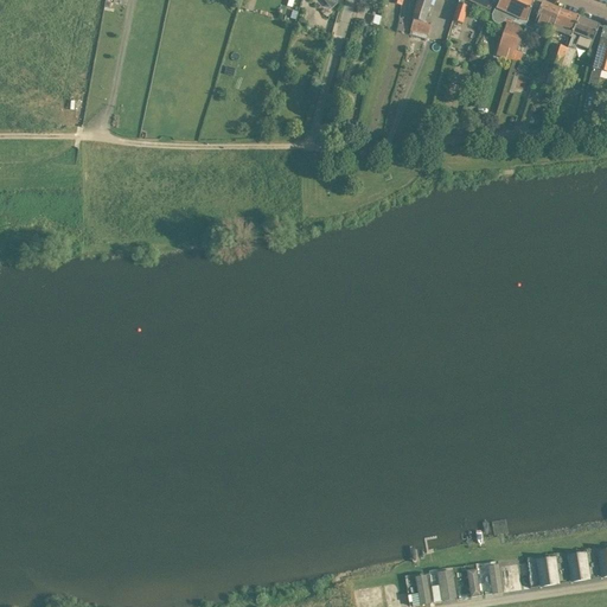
[(417,0),(417,1),(413,14),(413,20),(410,31),(428,34),(432,25),(425,23),(432,0),(417,0)]
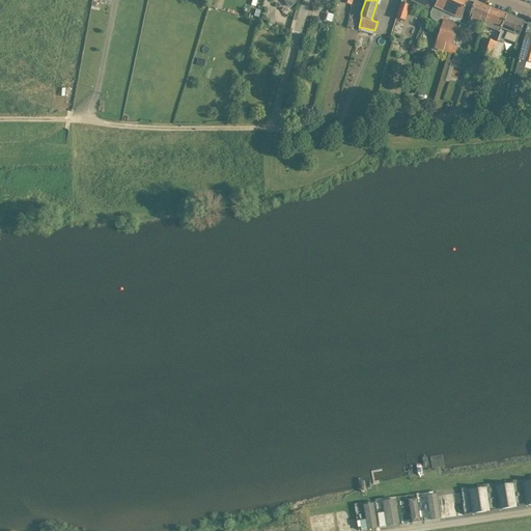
[(410,0),(428,8),(431,1),(435,2),(435,0),(410,0)]
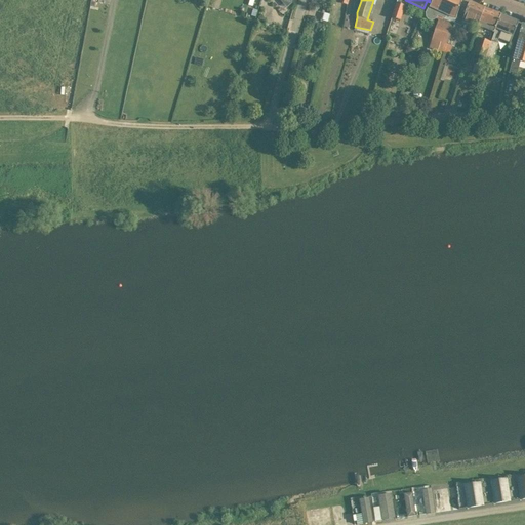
[(445,52),(447,44),(454,24),(461,1),(461,0),(432,0),(427,11),(426,13),(426,17),(428,19),(430,21),(433,21),(436,19),(436,18),(438,18),(432,39),(440,42),(437,50),(445,52)]
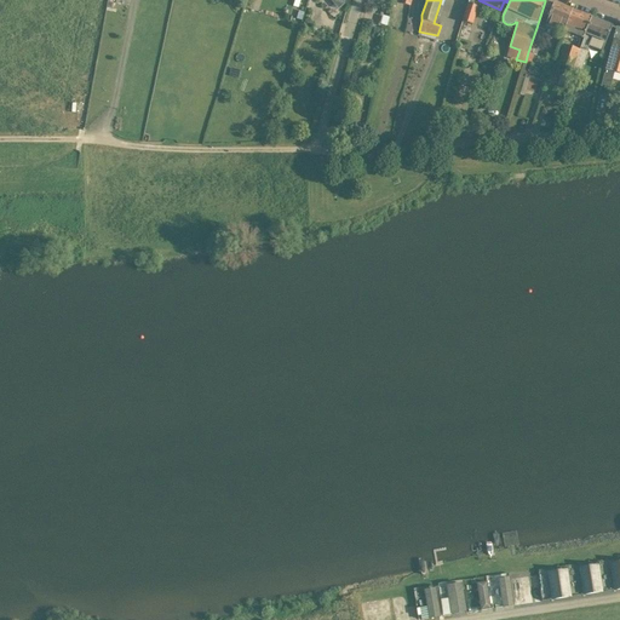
[(545,1),(537,28),(545,30),(543,36),(551,39),(556,29),(563,32),(573,11),(554,4),(545,1)]
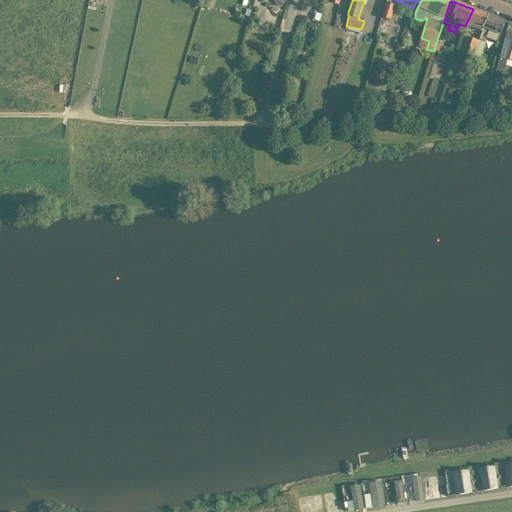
[(395,5),(386,2),(381,18),(390,20),(395,5)]
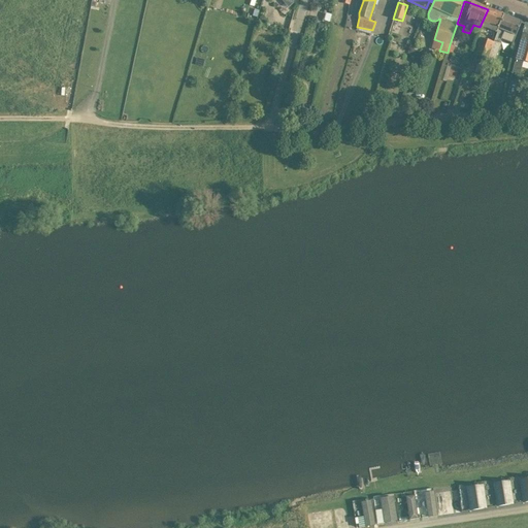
[(483,28),(496,33),(503,15),(488,9),(480,27),(483,28)]
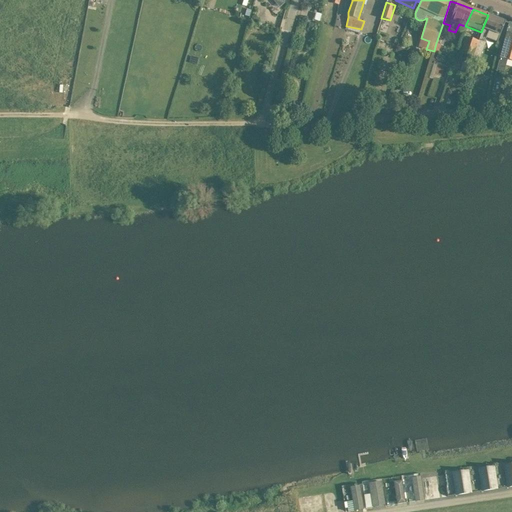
[(481,32),(479,39),(478,41),(474,54),(475,57),(480,58),(486,42),(484,42),(485,38),(497,42),(505,22),(488,15),(481,32)]
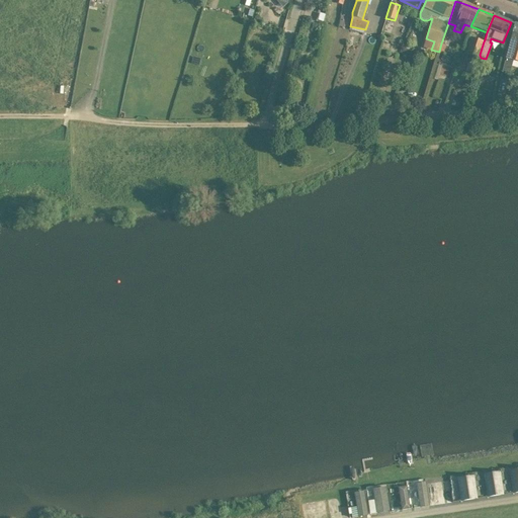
[(517,24),(515,23),(509,47),(517,49),(517,46),(517,24)]
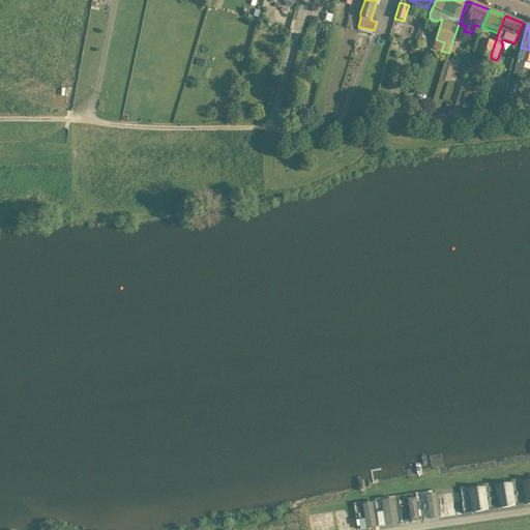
[(476,56),(477,56),(493,60),(492,59),(491,56),(495,42),(482,38),(476,56)]
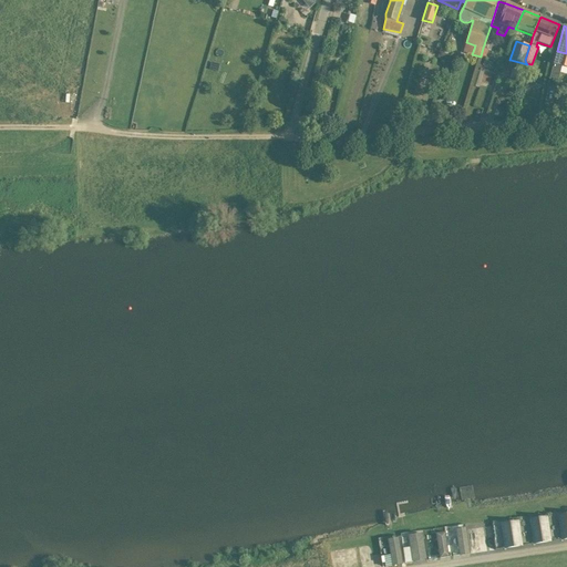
[(557,51),(550,75),(549,78),(557,80),(558,78),(562,66),(566,68),(566,50),(566,53),(557,51)]
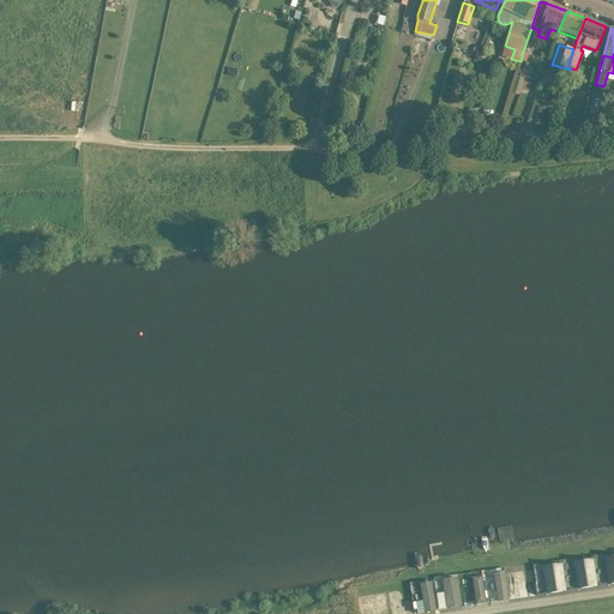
[(567,88),(569,80),(569,78),(554,73),(553,83),(553,84),(567,88)]
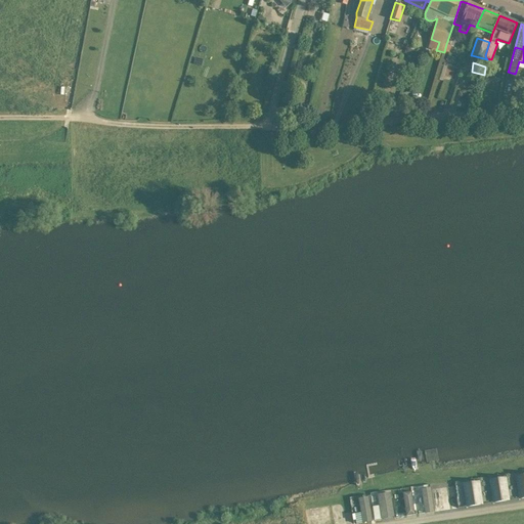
[(523,474),(514,476),(518,498),(523,497),(523,474)]
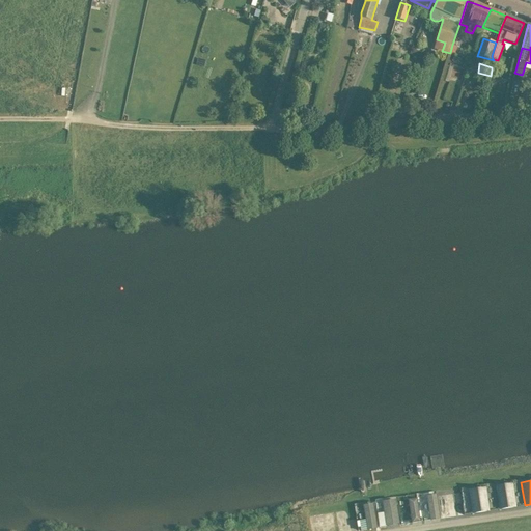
[(495,485),(499,509),(515,507),(512,483),(495,485)]
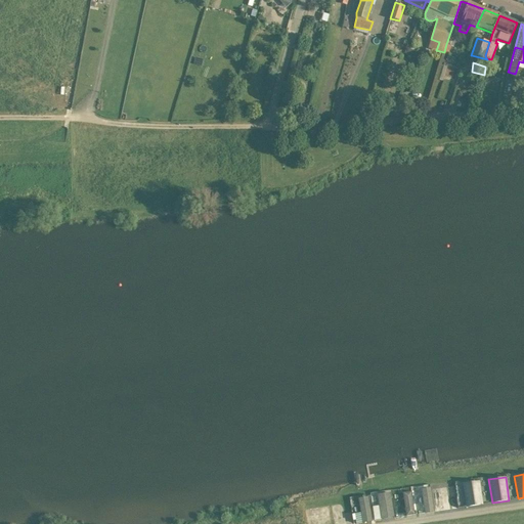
[(463,483),(466,507),(482,505),(479,480),(463,483)]
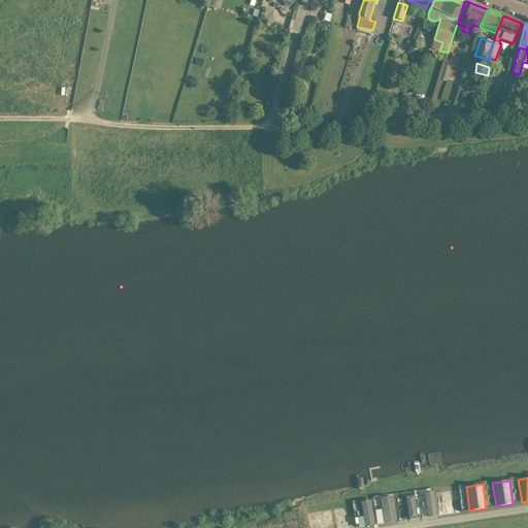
[(437,516),(436,491),(426,492),(428,516),(437,516)]
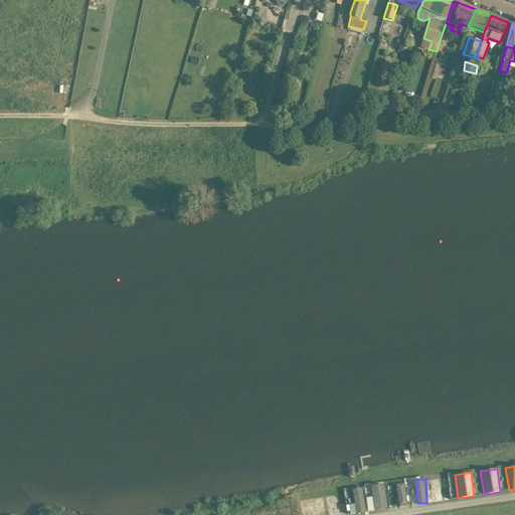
[(397,484),(399,506),(408,505),(406,483),(397,484)]
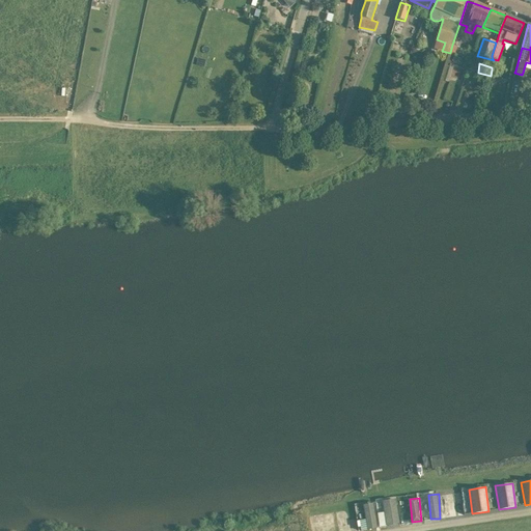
[(367,519),(358,521),(360,530),(361,530),(379,527),(373,503),(364,505),(367,519)]
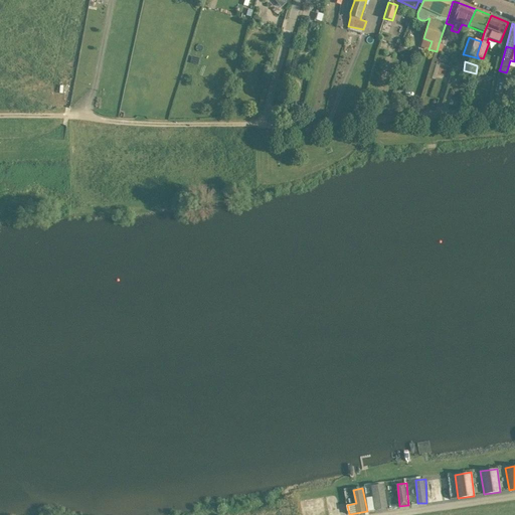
[(387,508),(384,488),(371,490),(372,497),(374,510),(374,511),(387,508)]
